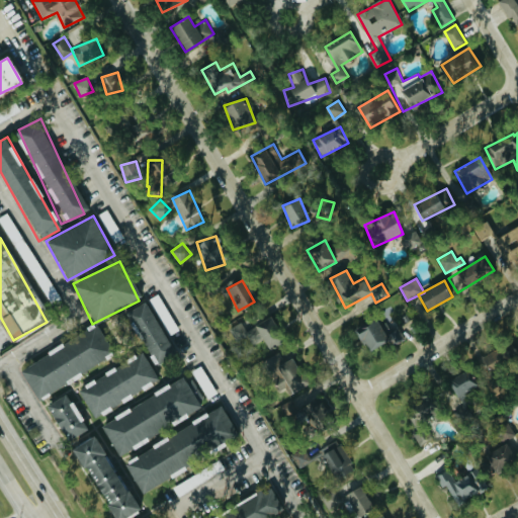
[(155,365),(175,354),(147,301),(126,313),(155,365)]
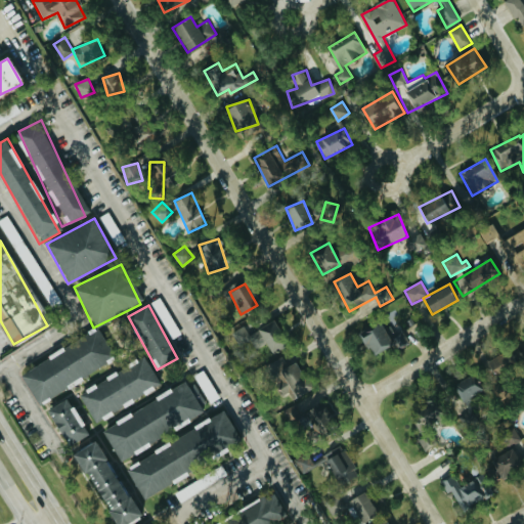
[(271,356),(288,347),(274,321),(250,334),(246,325),(232,333),(243,353),(264,342),(271,356)]
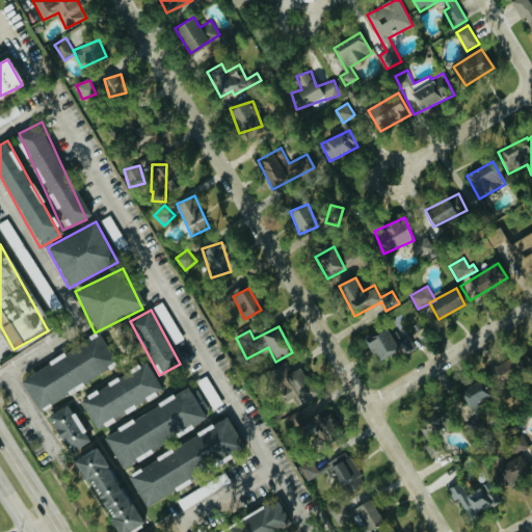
[(403,349),(396,327),(365,337),(372,360),(403,349)]
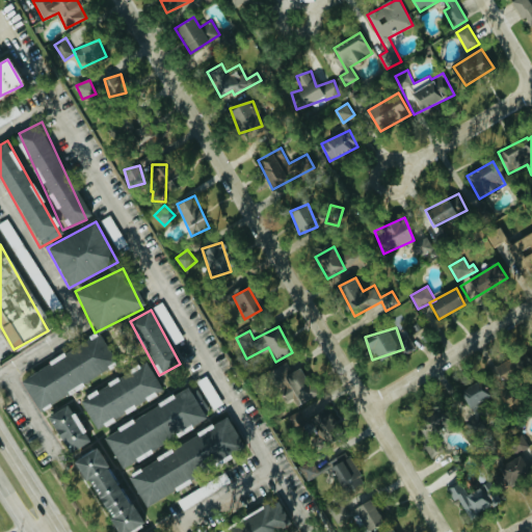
[(20,378),(35,408),(116,366),(101,336),(20,378)]
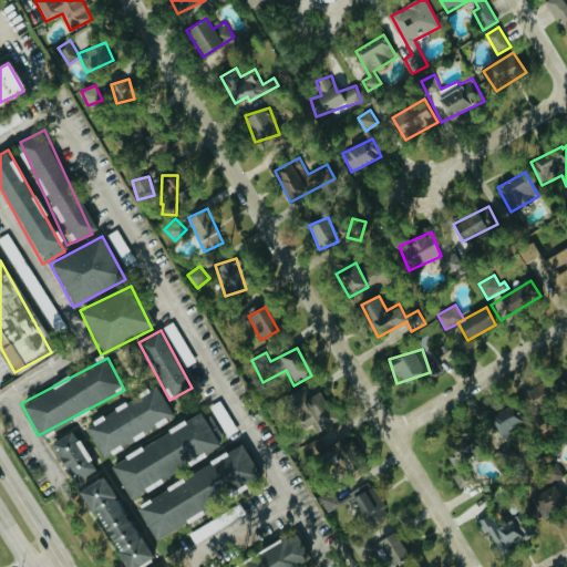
[(556,393),(553,381),(543,383),(546,395),(556,393)]
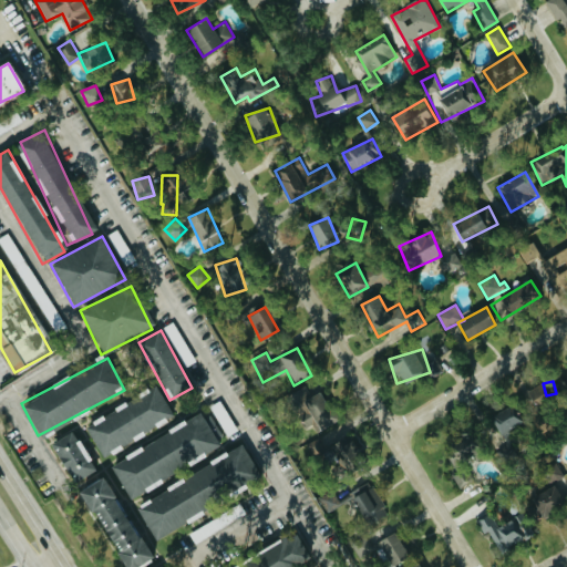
[(531,406),(547,398),(540,384),(524,394),(531,406)]
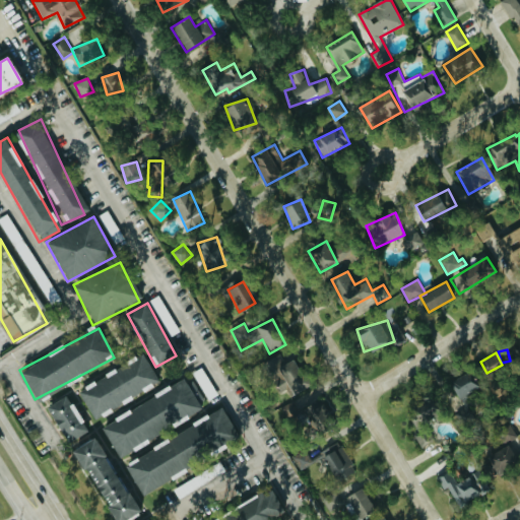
[(78,392),(94,418),(158,381),(144,355),(117,371),(78,392)]
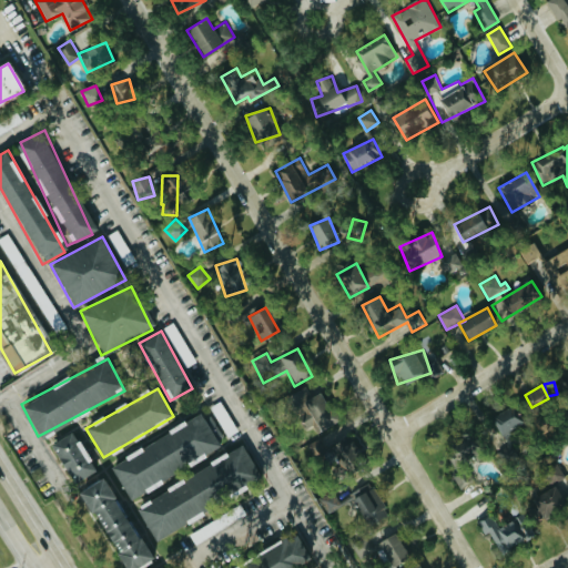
[(317,432),(335,424),(322,392),(311,396),(307,388),(291,395),(304,429),(314,425),(317,432)]
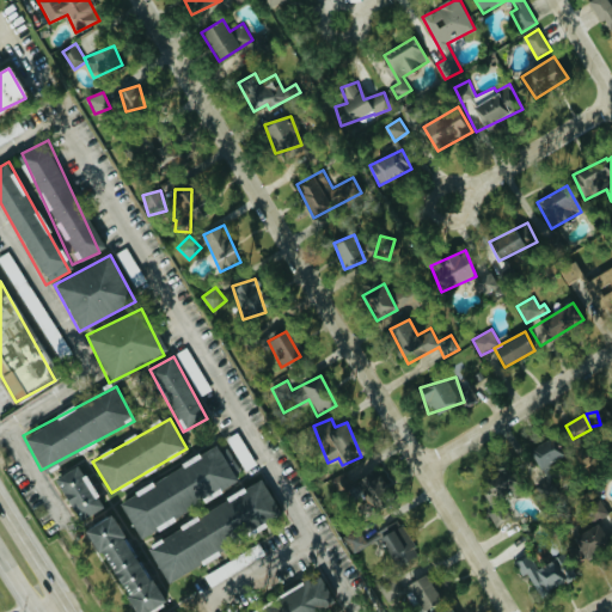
[(562,461),(554,440),(531,448),(539,470),(562,461)]
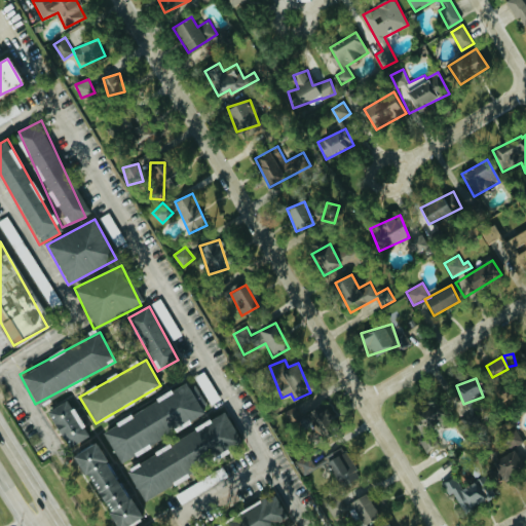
[(203,416),(188,385),(102,429),(117,460),(203,416)]
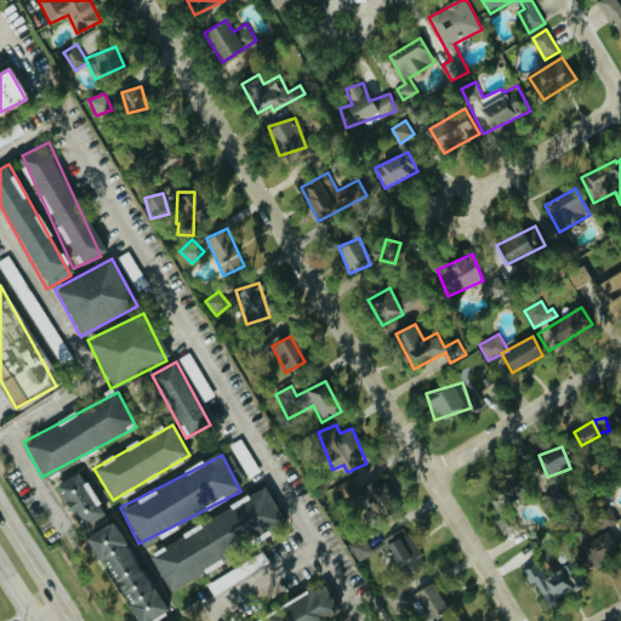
[(104,516),(81,472),(56,485),(79,529),(104,516)]
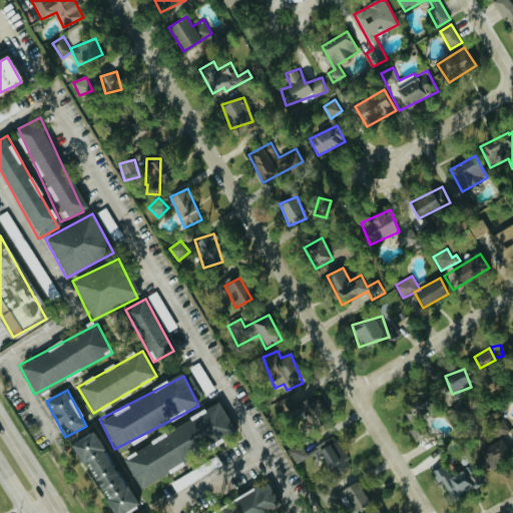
[(310,417),(311,420),(327,411),(317,393),(296,404),(292,397),(282,403),(294,426),(310,417)]
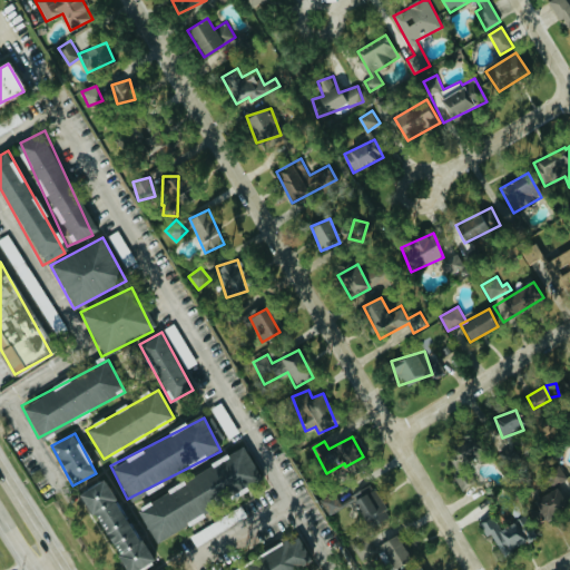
[(458,468),(478,452),(467,438),(446,453),(458,468)]
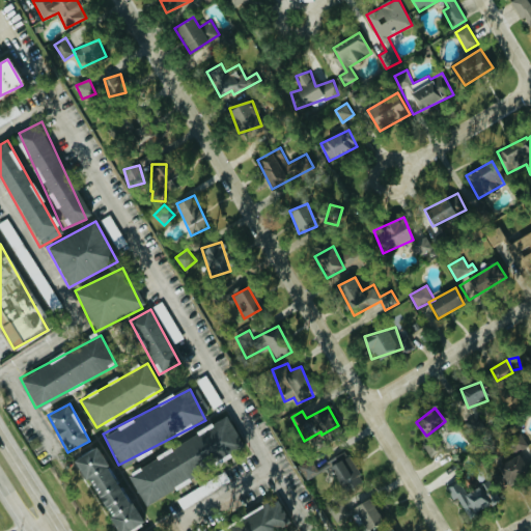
[(145,506),(192,479),(189,473),(242,443),(227,417),(127,475),(145,506)]
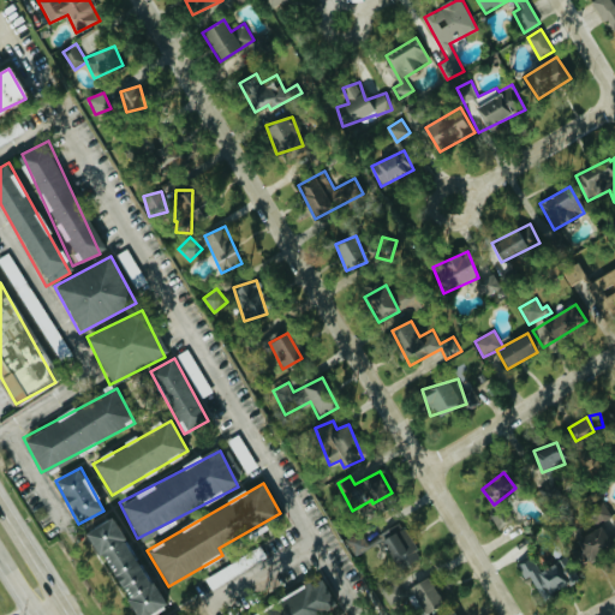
[(595,524),(611,518),(604,500),(586,506),(595,524)]
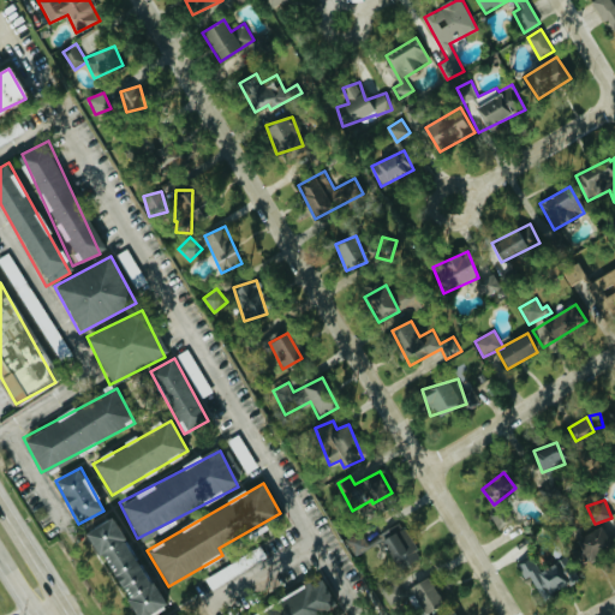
[(515,520),(509,508),(493,517),(499,530),(515,520)]
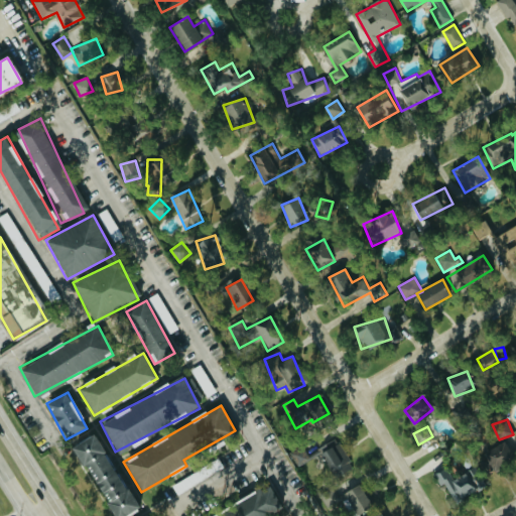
[(73,446),(109,515),(123,515),(135,510),(95,434),(73,446)]
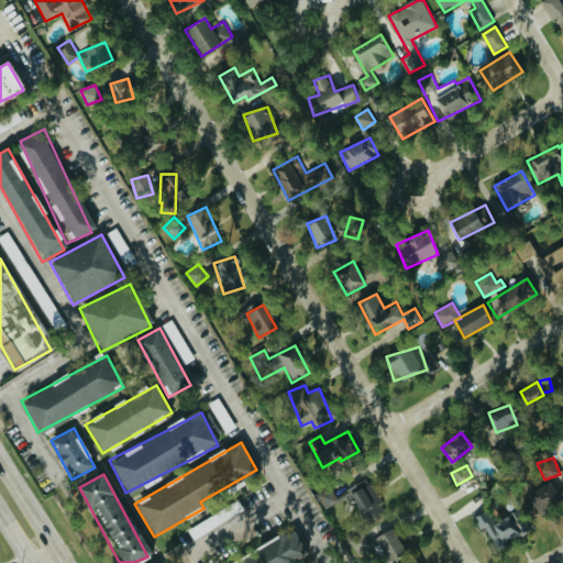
[(346,489),(366,522),(386,510),(366,478),(346,489)]
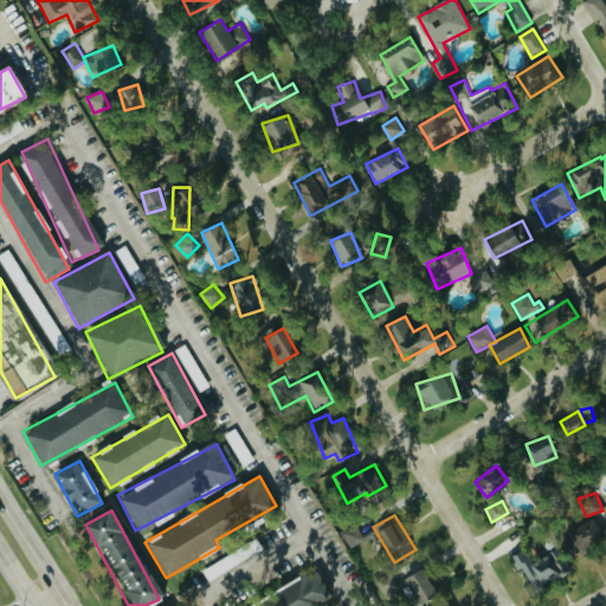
[(350,548),(366,540),(358,523),(341,532),(350,548)]
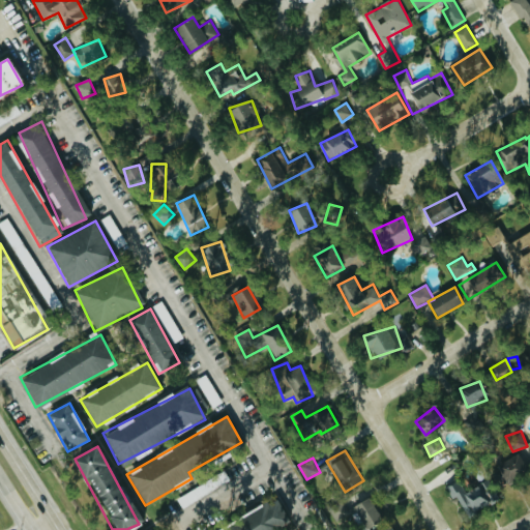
[(457,495),(468,517),(500,499),(494,487),(488,491),(482,482),(467,492),(460,478),(446,487),(452,498),(457,495)]
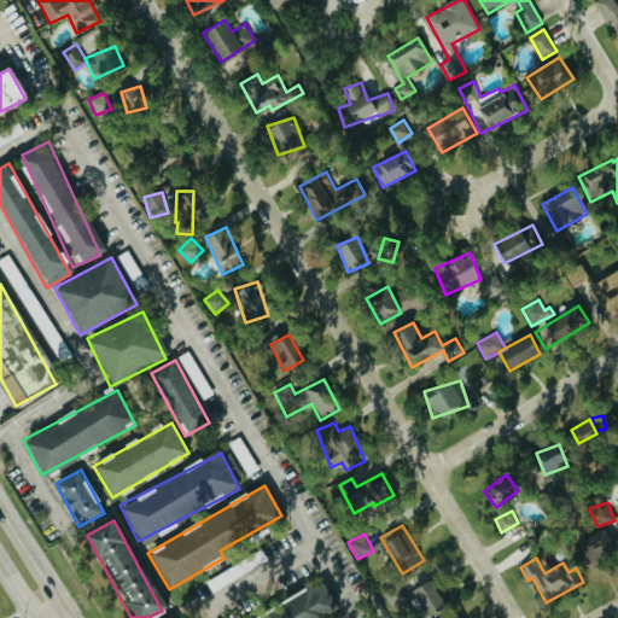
[(444,605),(430,581),(408,593),(423,617),(444,605)]
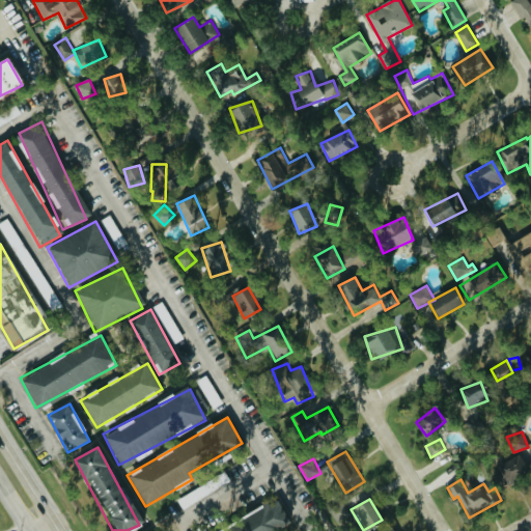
[(287,530),(292,529),(278,502),(222,530),(287,530)]
